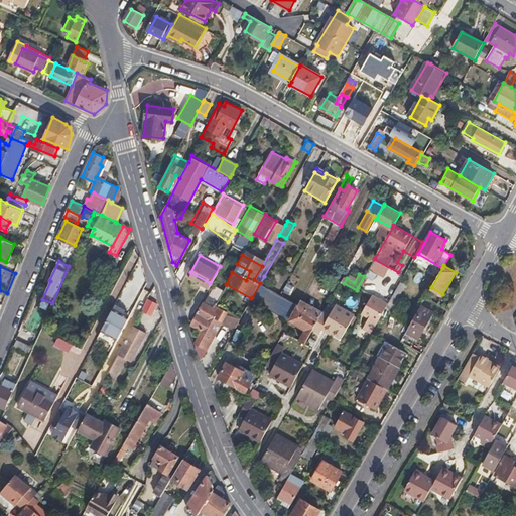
[(264,276),(260,283),(280,294),(284,287),(264,276)]
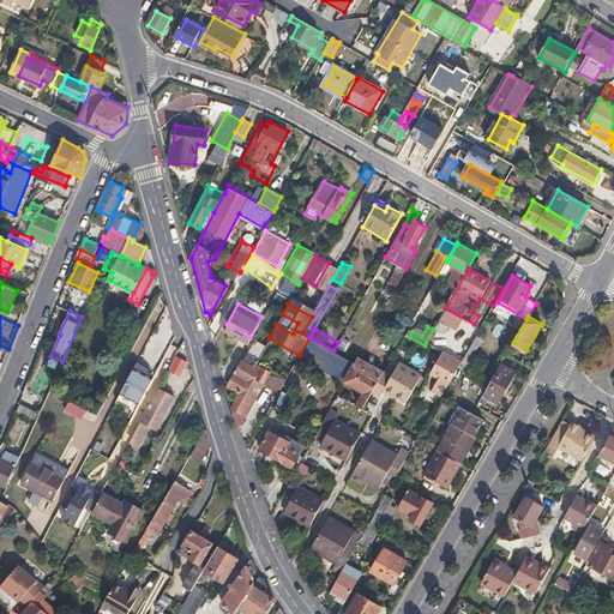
[(309,337),(300,354),(363,390),(356,404),(362,408),(372,392),(380,378),(354,362),(333,350),(309,337)]
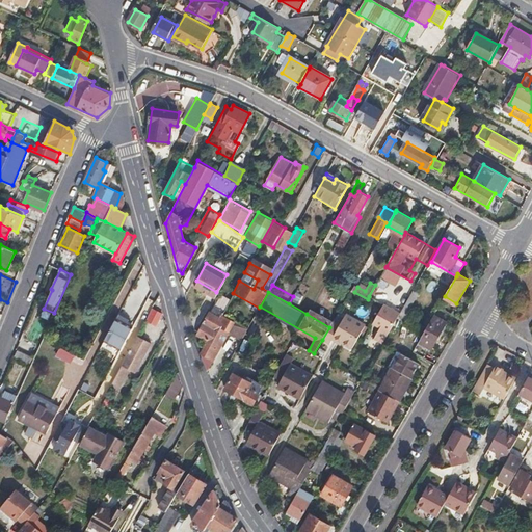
[(399,313),(397,317),(404,321),(417,298),(409,294),(399,313)]
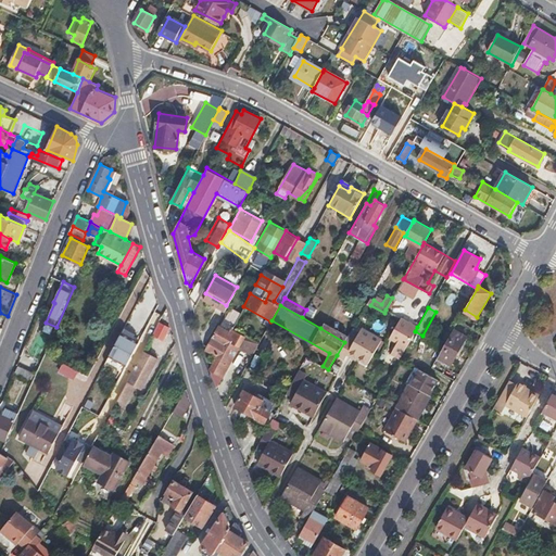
[(230,330),(235,323),(225,317),(220,325),(230,330)]
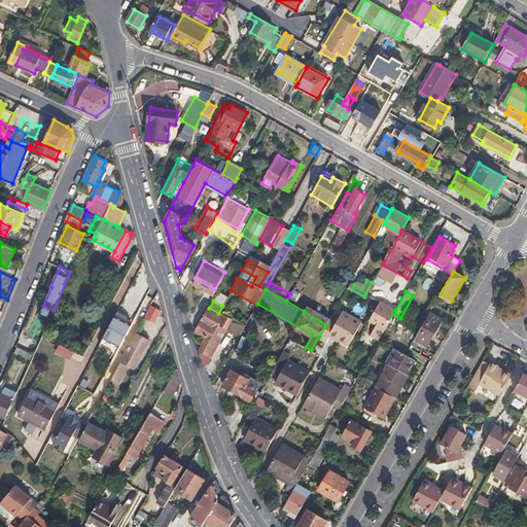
[(371,320),(385,328),(393,314),(395,310),(381,302),(371,320)]
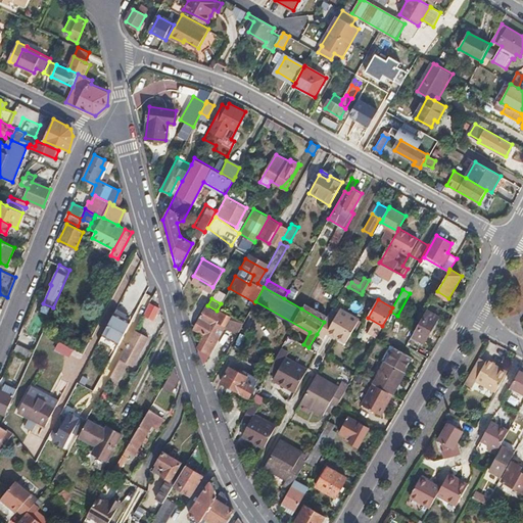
[(301,308),(324,322),(327,316),(304,302),(301,308)]
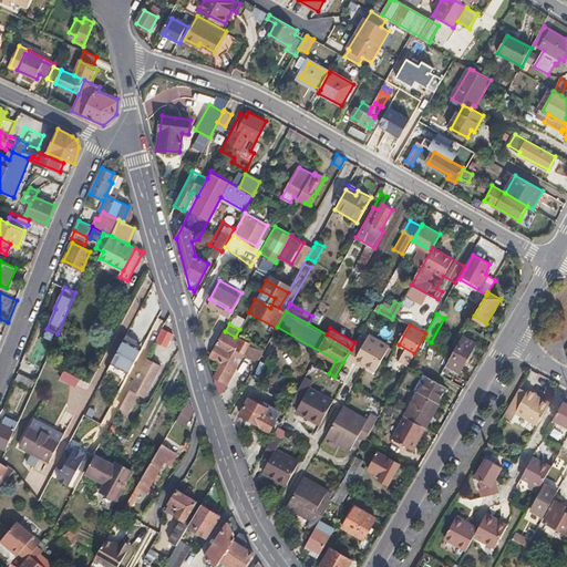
[(239,358),(248,343),(235,337),(225,331),(212,356),(223,362),(216,375),(227,381),(237,361),(235,360),(237,357),(239,358)]
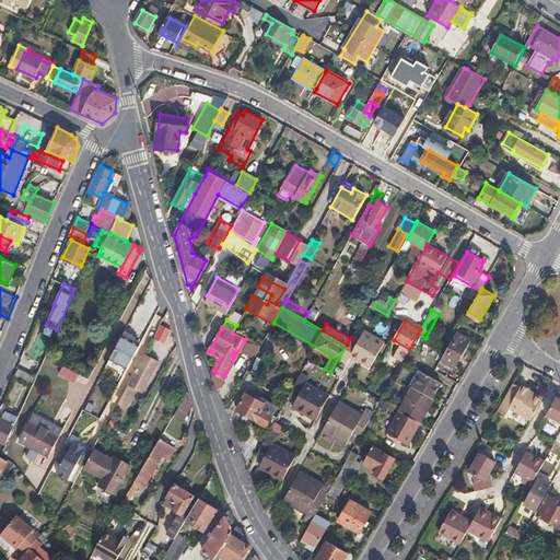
[(347,345),(339,358),(347,362),(351,356),(372,366),(385,342),(364,330),(360,337),(353,333),(350,338),(347,345)]
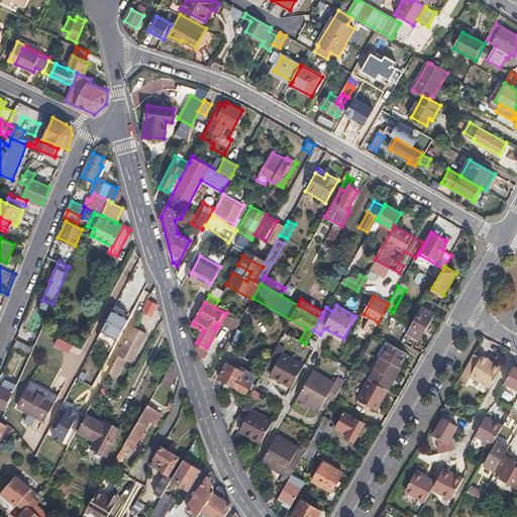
[(411,323),(407,331),(418,338),(432,313),(421,306),(411,323)]
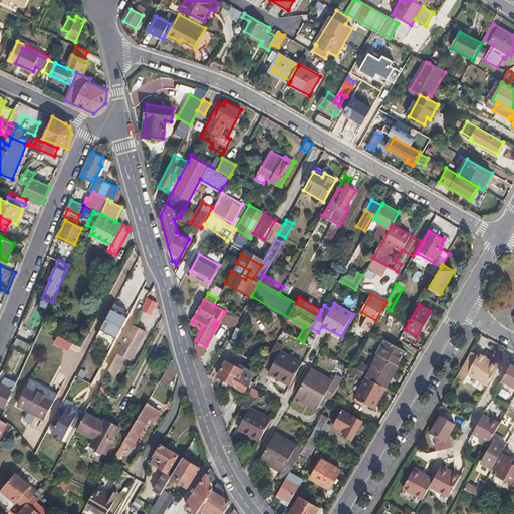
[(112,307),(101,328),(117,336),(129,315),(112,307)]
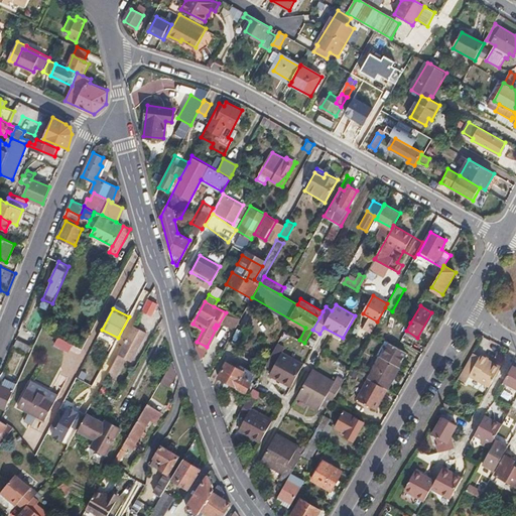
[(141,342),(146,333),(133,325),(118,354),(125,358),(128,359),(139,341),(141,342)]
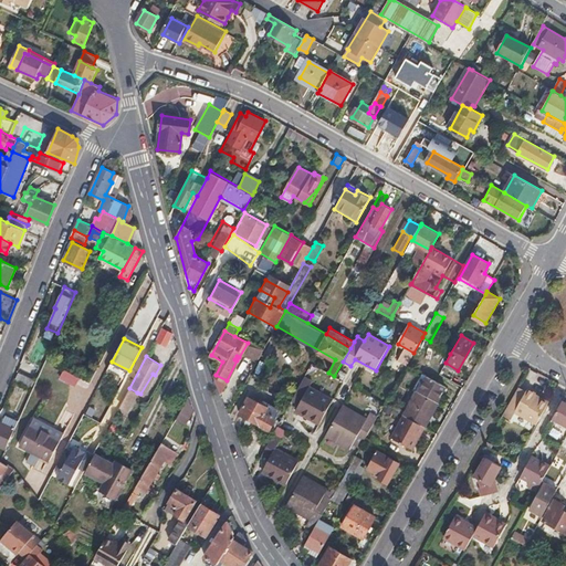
[(65,368),(60,377),(76,386),(81,377),(65,368)]
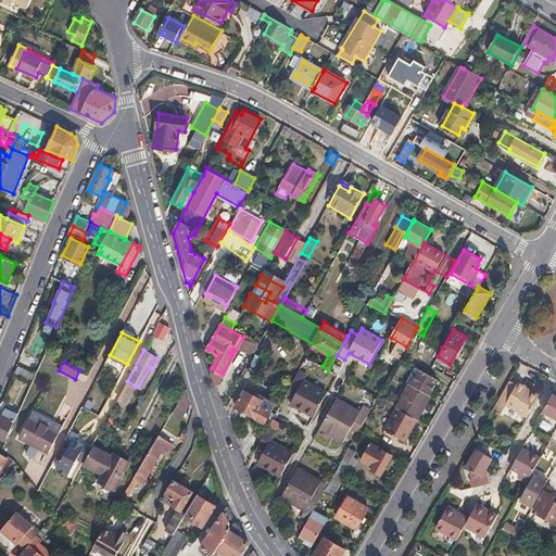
[(17,365),(14,373),(32,381),(36,374),(17,365)]
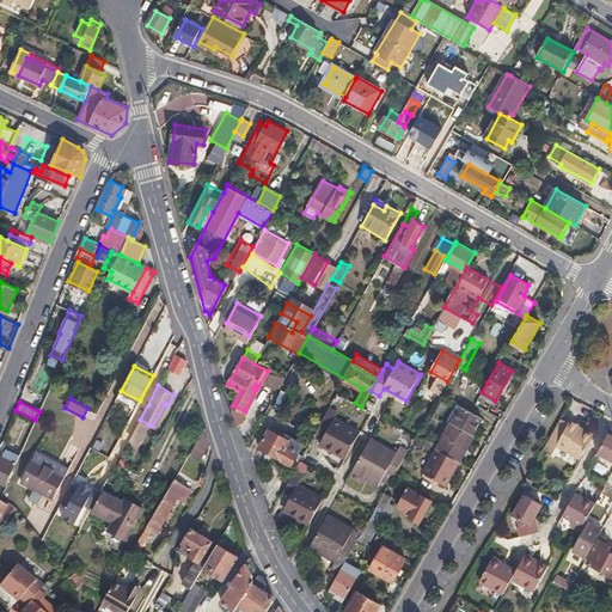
[(459,460),(473,434),(472,434),(482,417),(461,407),(453,423),(452,422),(436,448),(459,460)]
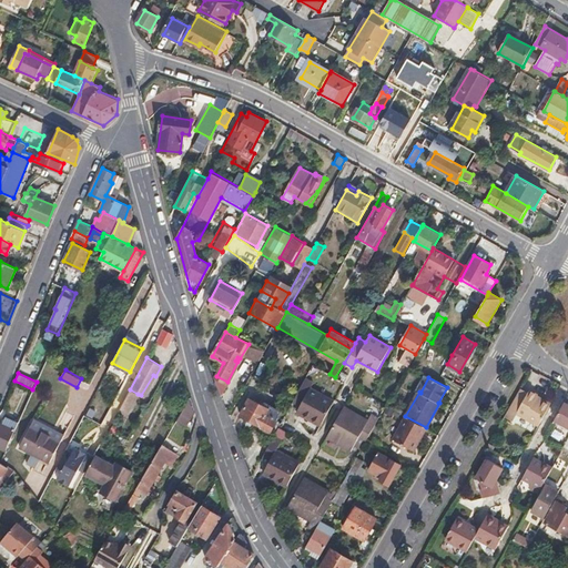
[(304,379),(297,393),(292,403),(300,407),(296,414),(318,427),(331,404),(310,391),(312,385),(304,379)]
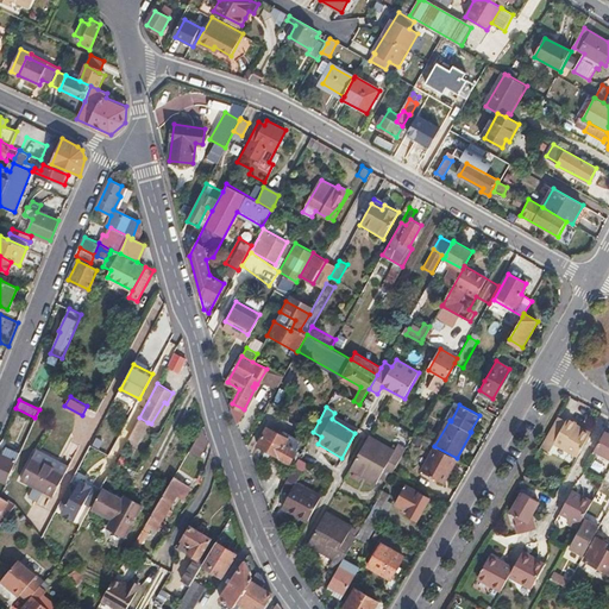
[(566,421),(558,416),(540,446),(551,452),(556,444),(576,456),(589,434),(576,426),(577,424),(567,419),(566,421)]
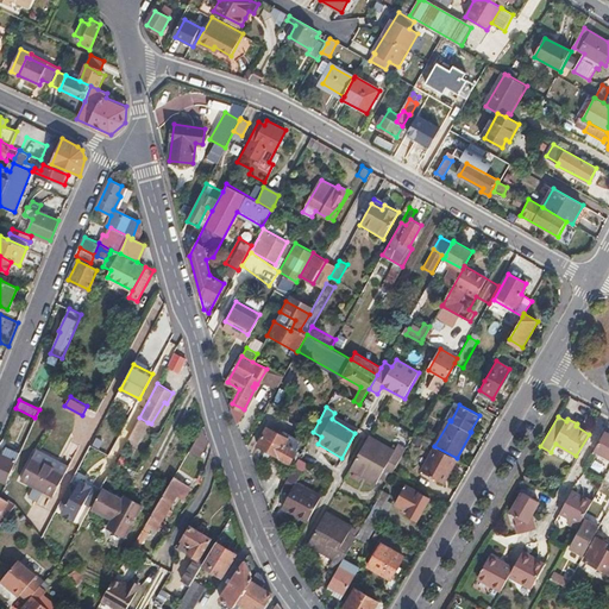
[(148,422),(139,418),(130,434),(138,439),(148,422)]
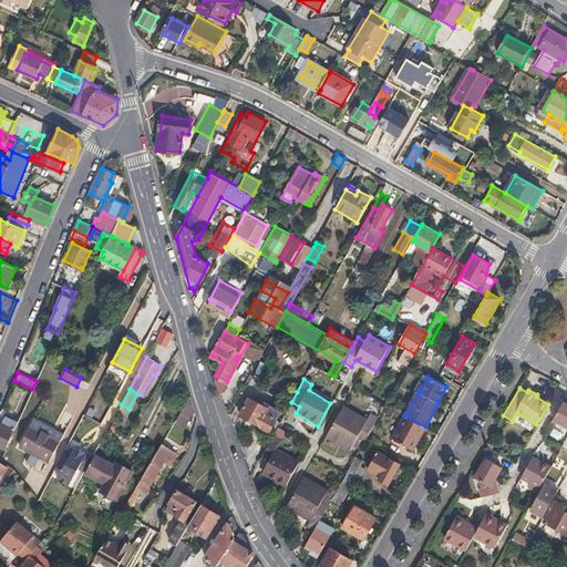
[(550,401),(537,394),(536,397),(548,404),(550,401)]
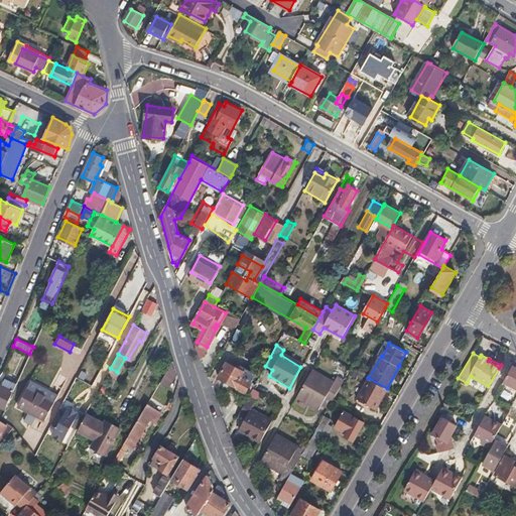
[(226,361),(218,376),(246,391),(255,374),(246,369),(244,371),(226,361)]
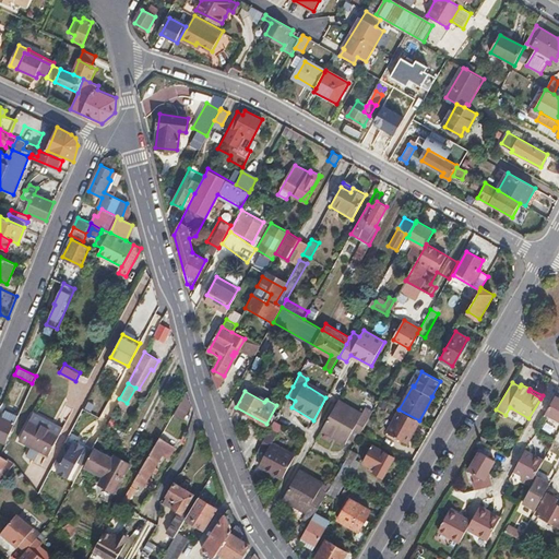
[(558,397),(555,395),(545,413),(558,420),(558,397)]
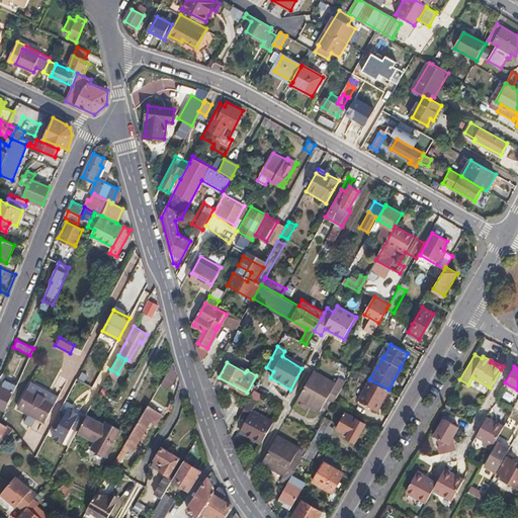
[(163,383),(171,389),(180,371),(172,367),(163,383)]
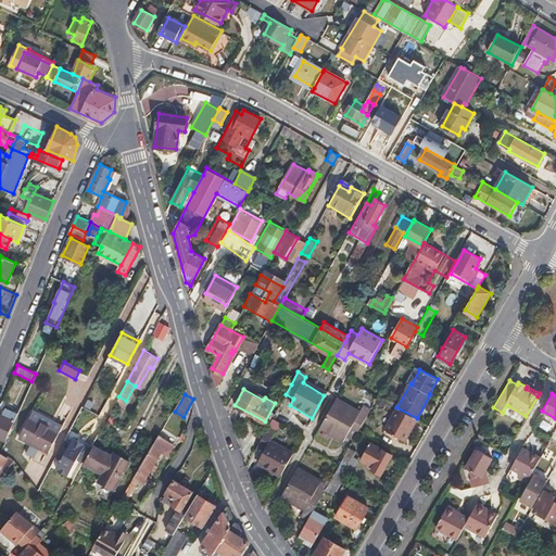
[(378,396),(376,401),(384,406),(387,402),(378,396)]
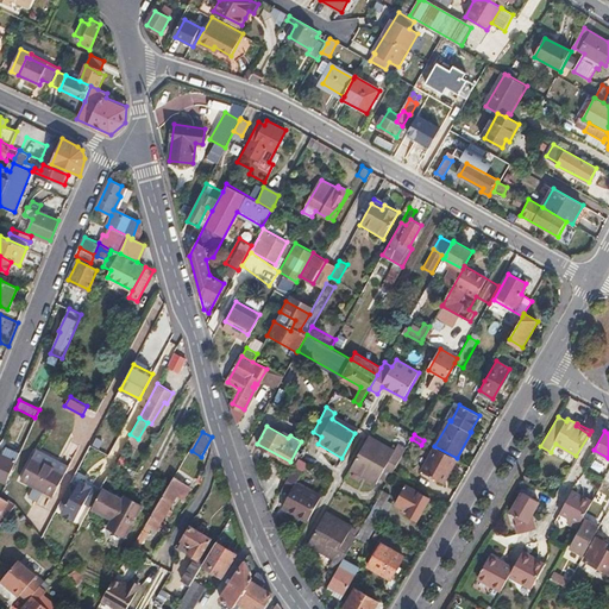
[(371,490),(380,495),(383,489),(390,476),(394,470),(399,462),(390,457),(393,451),(366,437),(349,469),(375,483),(371,490)]
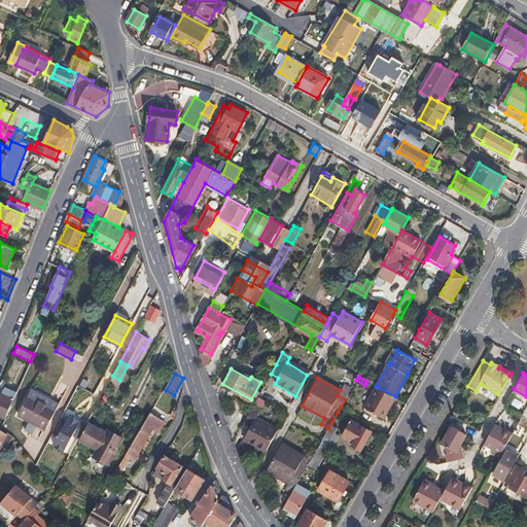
[(395,396),(376,386),(364,406),(382,416),(389,402),(391,403),(395,396)]
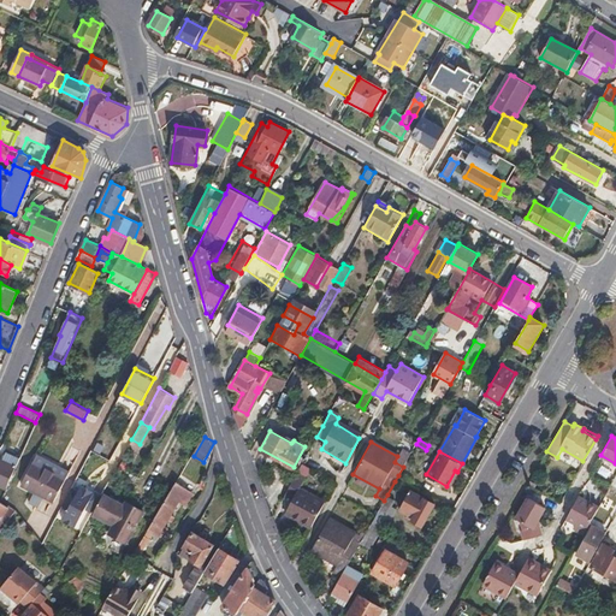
[(0,486),(5,489),(19,458),(6,452),(3,458),(0,457),(0,486)]
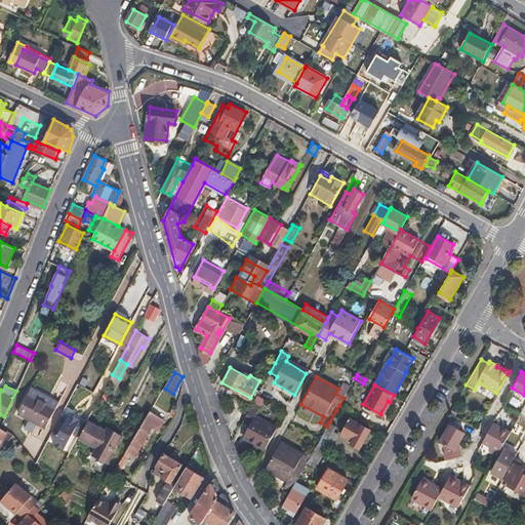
[(31,388),(17,413),(44,428),(58,402),(31,388)]
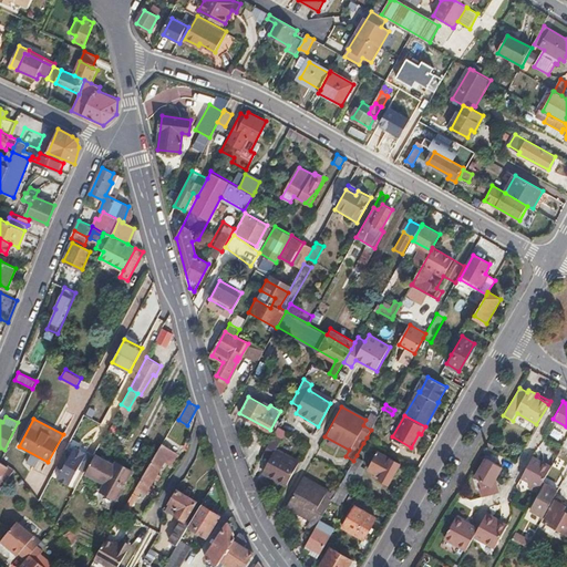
[(413,449),(421,434),(419,433),(411,447),(413,449)]
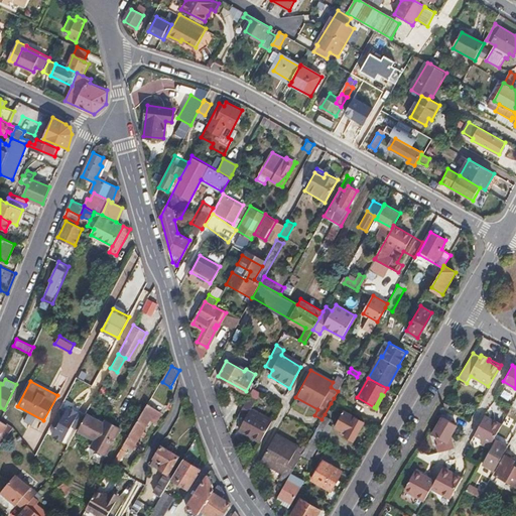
[(248,398),(246,402),(238,418),(244,422),(240,432),(260,443),(271,423),(251,411),(255,402),(248,398)]
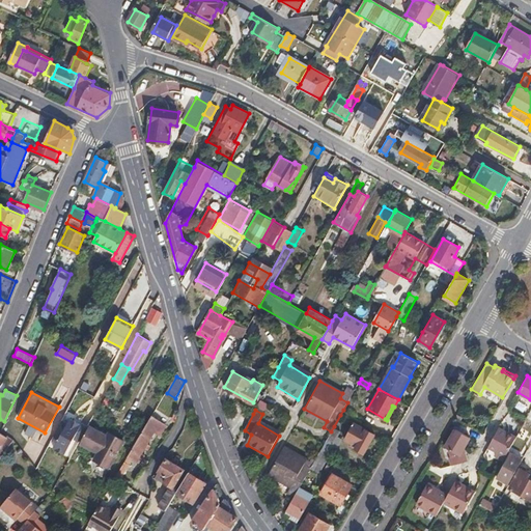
[(79,441),(89,421),(74,413),(70,419),(64,415),(56,429),(62,432),(57,443),(67,448),(73,438),(79,441)]
